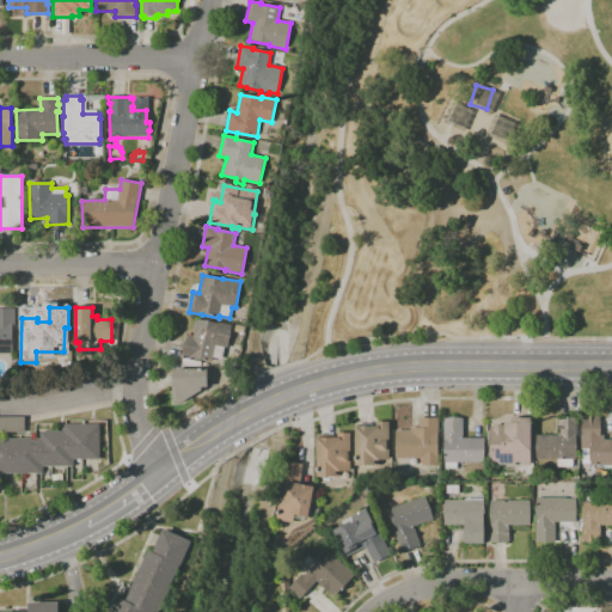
[(0,310),(16,310),(16,326),(13,326),(13,354),(0,354),(0,310)]
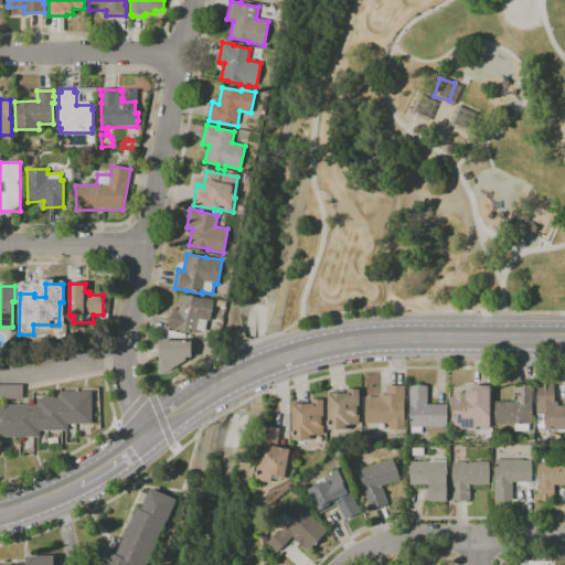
[(196,334),(178,331),(169,329),(172,308),(176,308),(174,310),(179,310),(180,305),(179,305),(180,297),(181,297),(182,295),(200,298),(201,298),(214,300),(210,321),(208,321),(205,332),(199,331),(199,330),(196,330),(196,334)]
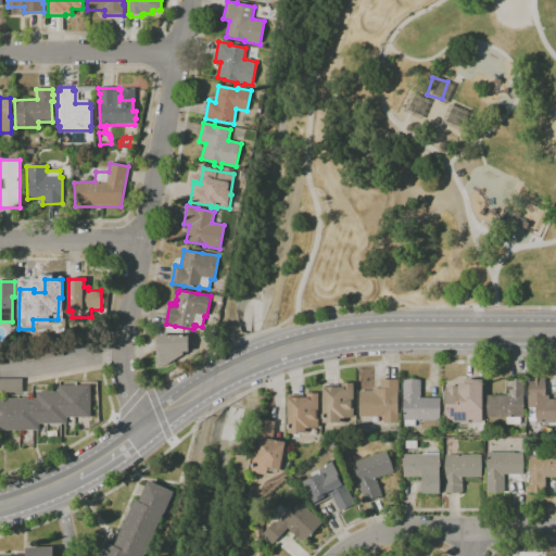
[(158,366),(158,337),(188,336),(189,352),(184,352),(184,355),(164,366),(158,366)]
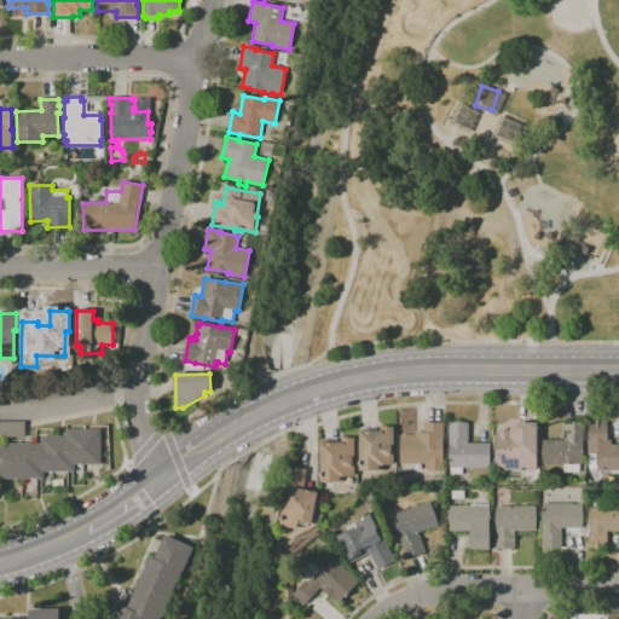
[(0,438),(0,422),(25,422),(25,438),(0,438)]
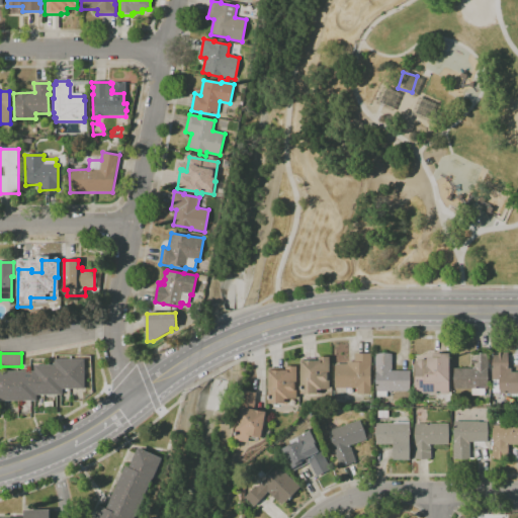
[(449,394),(418,394),(415,392),(413,392),(412,378),(415,378),(415,361),(418,361),(418,360),(427,360),(427,357),(433,357),(432,354),(450,353),(449,394)]
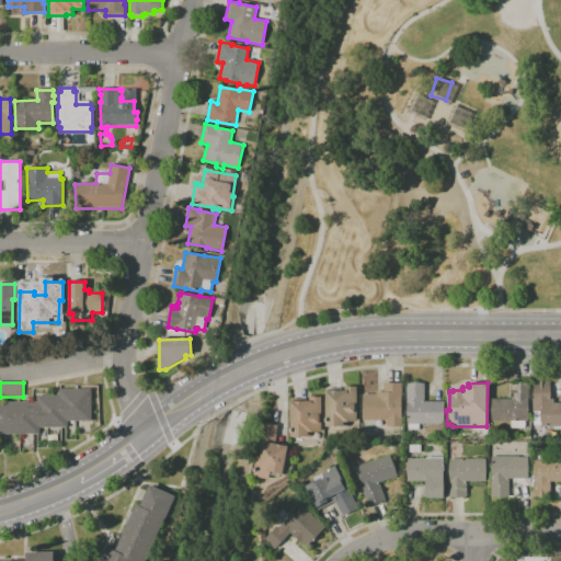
[(560,426),(541,426),(541,425),(534,425),(533,400),(535,400),(535,382),(550,382),(550,399),(553,399),(553,403),(560,403),(560,426)]
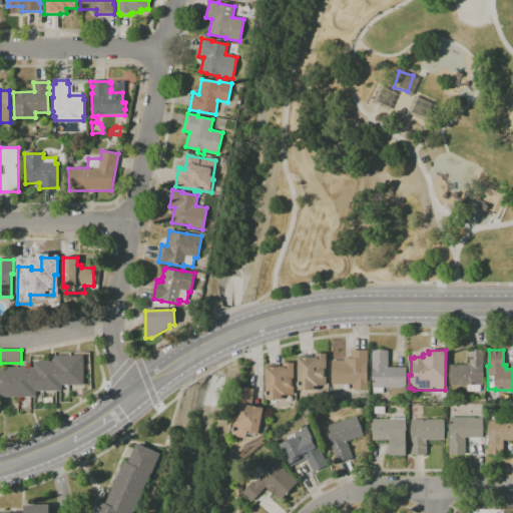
[(368,391),(354,391),(354,385),(332,385),(332,361),(344,361),(344,359),(351,359),(351,351),(368,351),(368,391)]
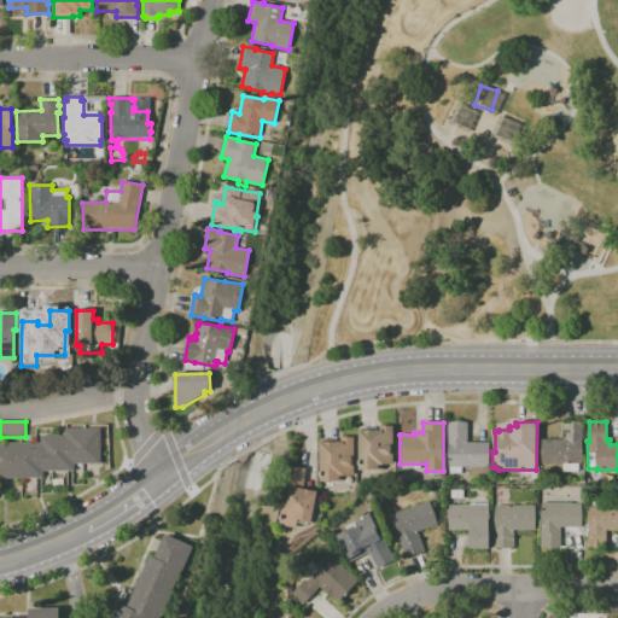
[(462,473),(448,473),(448,423),(468,423),(468,442),(489,442),(489,467),(462,467),(462,473)]
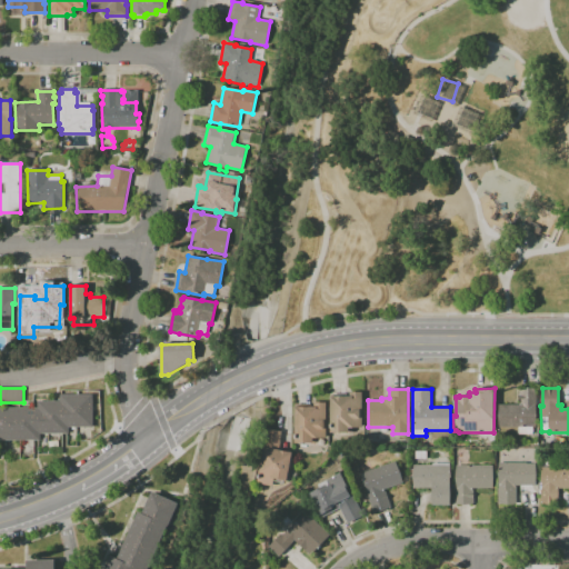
[(532,435),(518,435),(518,427),(499,427),(499,405),(518,405),(518,389),(537,389),(537,405),(536,405),(536,428),(532,428),(532,435)]
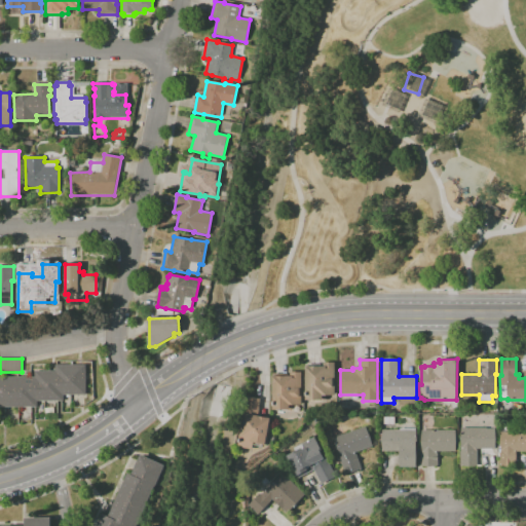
[(303,401),(323,401),(323,397),(333,397),(333,362),(320,362),(320,366),(303,367),(303,401)]
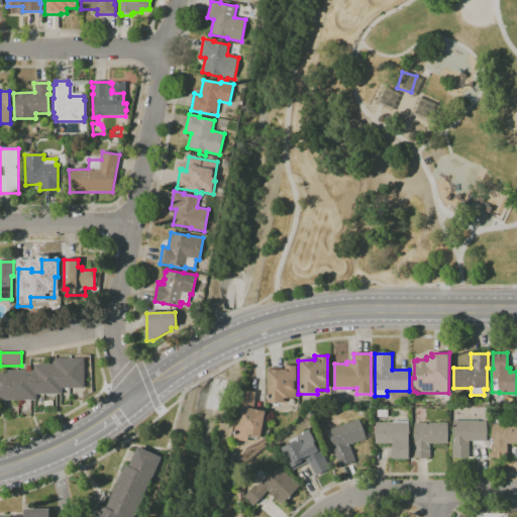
[(36,400),(0,400),(0,371),(34,371),(34,365),(55,365),(55,358),(84,358),(84,388),(63,388),(63,394),(36,395),(36,400)]
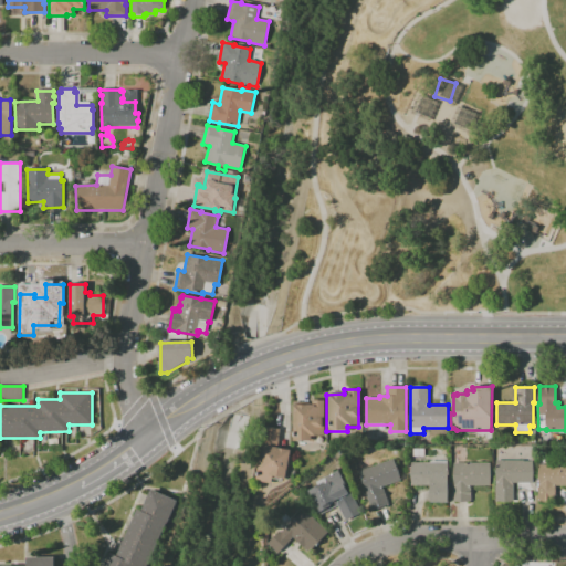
[(313,441),(293,441),(293,406),(295,406),(295,401),(310,401),(310,405),(312,405),(312,400),(326,400),(324,437),(315,436),(315,439),(313,441)]
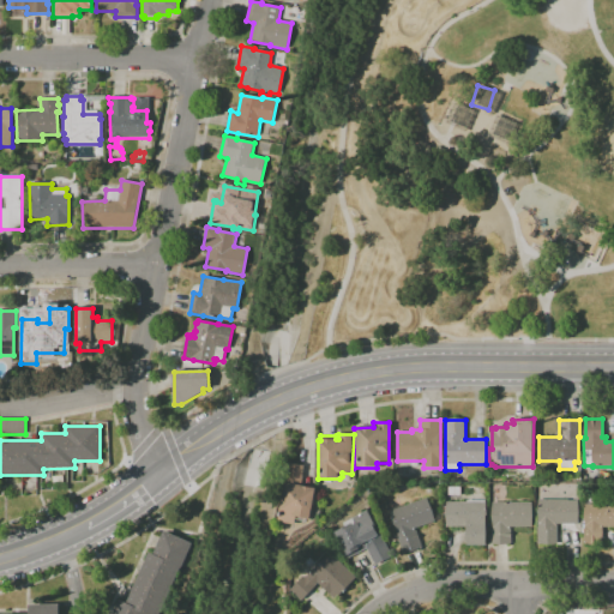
[(294,525),(277,522),(288,463),(304,467),(302,476),(304,476),(302,483),(300,483),(300,486),(315,488),(313,497),(315,497),(312,518),(311,517),(309,519),(296,517),(294,525)]
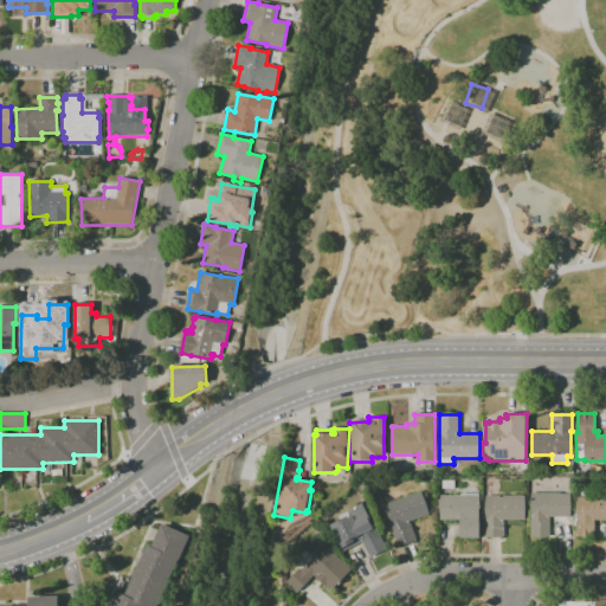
[(399,547),(385,504),(421,491),(430,515),(411,521),(417,540),(399,547)]
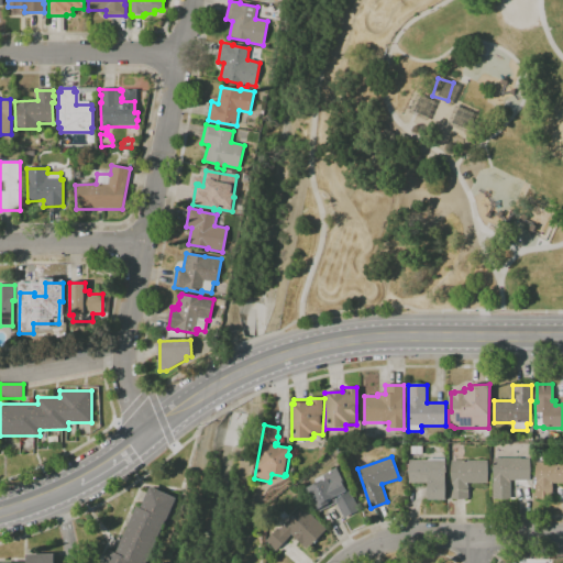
[(510,499),(492,499),(492,484),(494,484),(494,457),(521,457),(521,459),(528,459),(530,459),(530,481),(510,481),(510,499)]
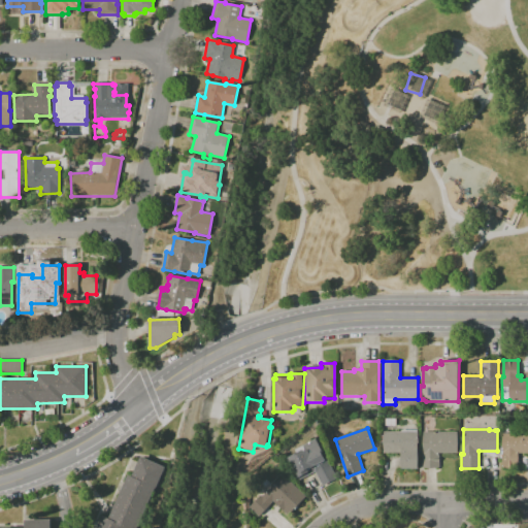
[(418,469),(400,469),(400,454),(384,453),(384,442),(381,442),(381,435),(384,435),(384,432),(401,432),(401,430),(417,430),(417,432),(418,432),(418,469)]
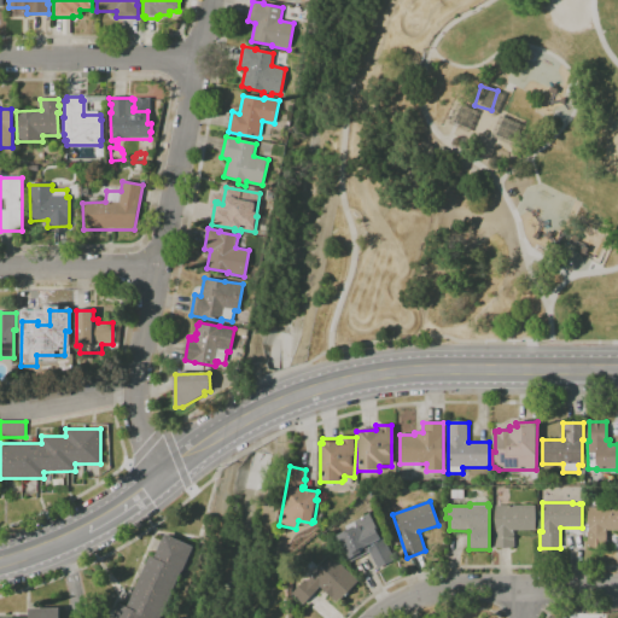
[(514,548),(494,548),(494,530),(495,530),(495,506),(536,506),(536,530),(514,530),(514,548)]
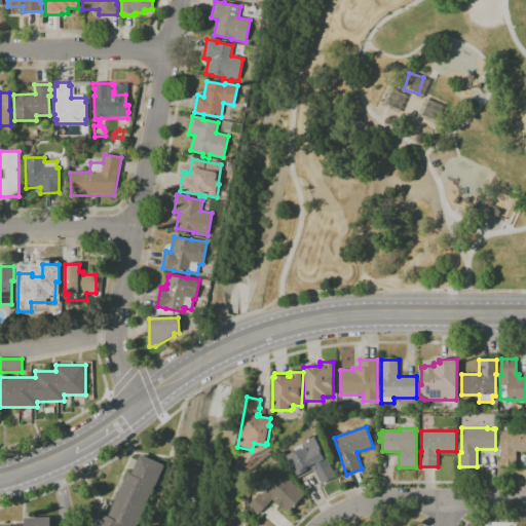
[(516,467),(500,467),(501,431),(525,431),(525,451),(516,451),(516,467)]
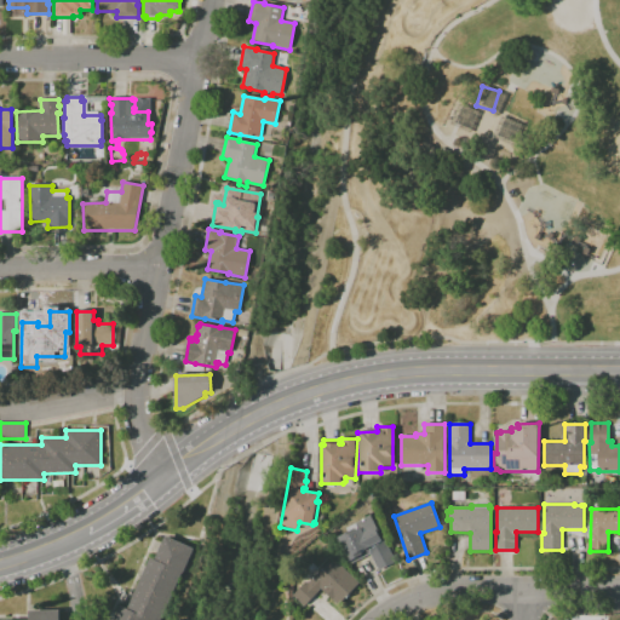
[(379,570),(369,554),(351,564),(338,539),(349,533),(346,529),(371,516),(377,528),(378,528),(396,562),(379,570)]
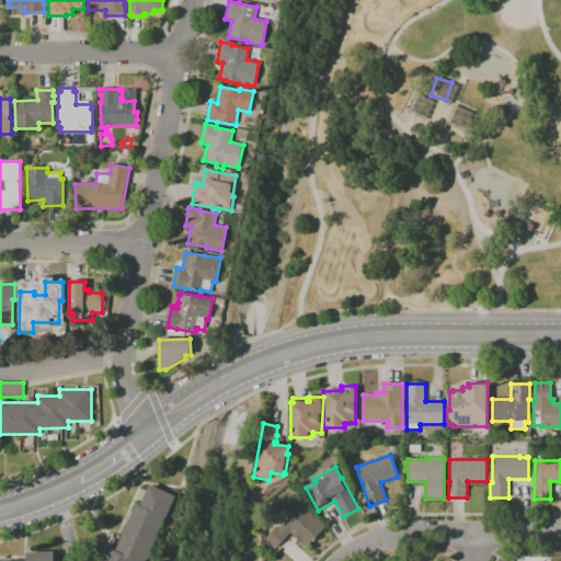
[(103,560),(110,549),(115,551),(136,505),(140,506),(149,485),(175,496),(146,560),(103,560)]
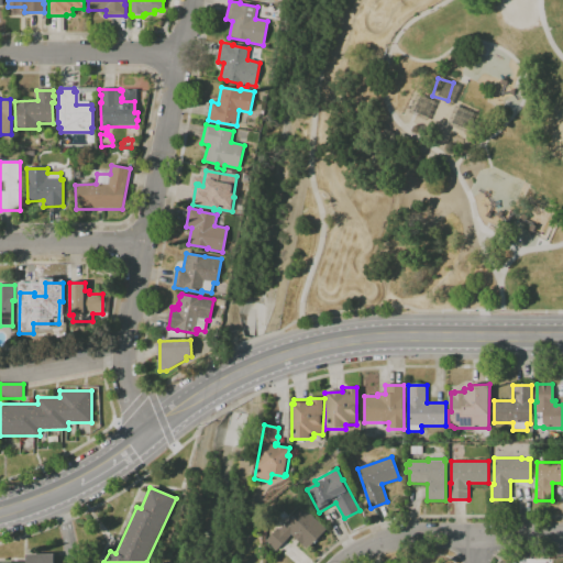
[(308,551),(302,545),(301,545),(293,537),(294,536),(291,534),(288,538),(276,551),(266,541),(278,528),(279,530),(302,506),(327,530),(316,541),(317,542),(308,551)]
